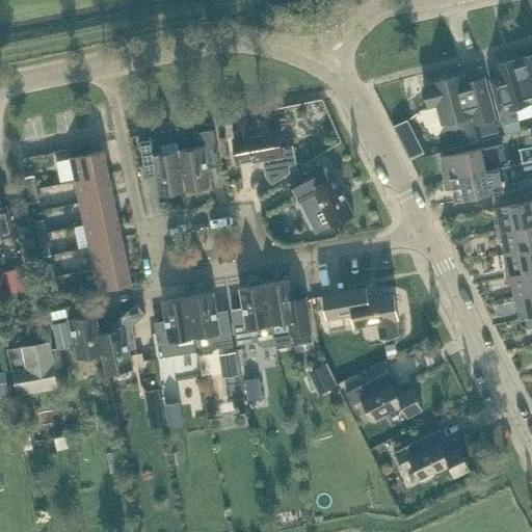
[(531,54),(519,59),(531,103),(531,102),(531,54)]
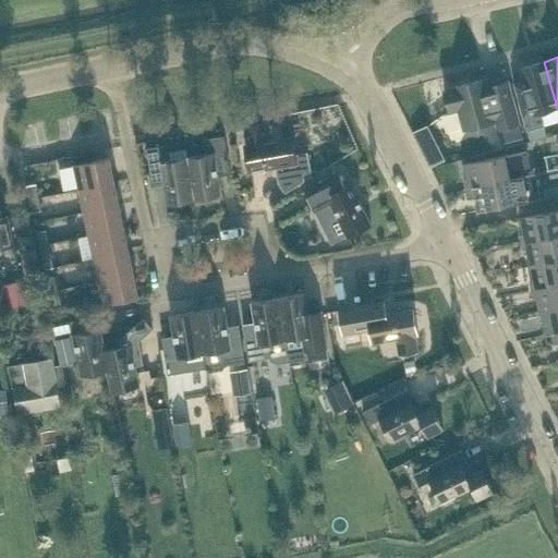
[(540,113),(557,108),(544,62),(520,69),(523,82),(513,84),(528,131),(528,130),(544,125),(540,113)]
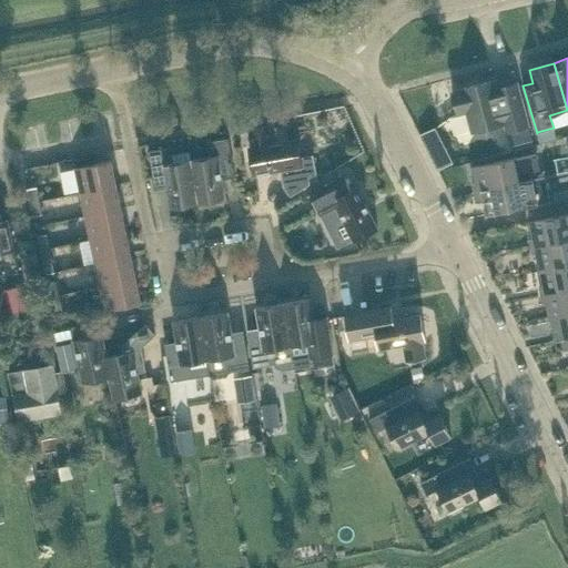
[(504,124),(510,146),(531,141),(519,95),(499,101),(494,81),(459,90),(460,91),(452,93),(457,115),(466,113),(472,133),(504,124)]
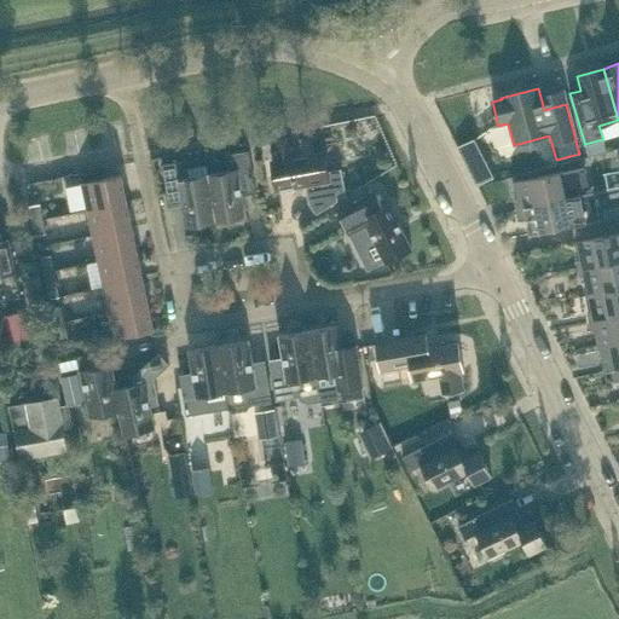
[(335,198),(345,196),(340,171),(327,173),(323,151),(294,156),(290,138),(271,140),(275,160),(272,160),(277,191),(305,187),(307,202),(316,215),(335,203),(335,198)]
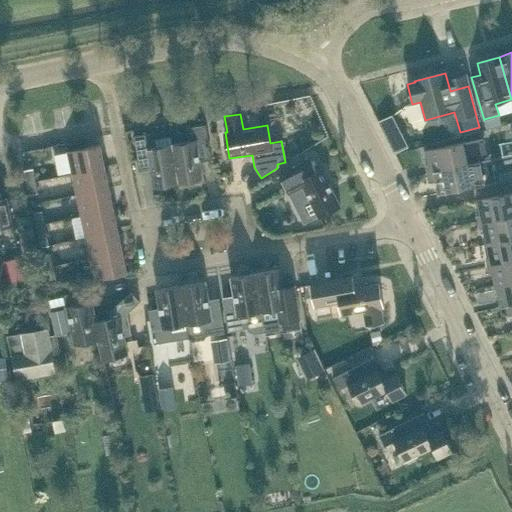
[(499,115),(484,119),(487,128),(501,124),(499,115)]
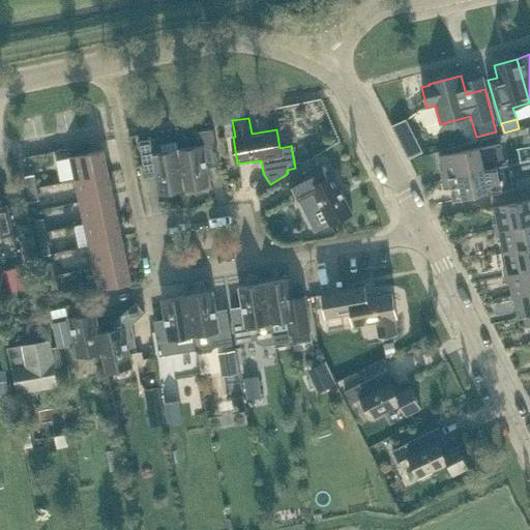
[(178,149),(185,189),(210,185),(205,156),(217,154),(212,129),(193,133),(195,146),(178,149)]
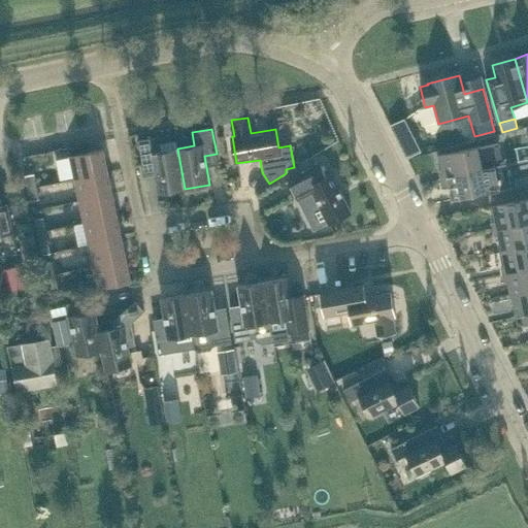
[(411,132),(400,139),(409,157),(422,151),(411,132)]
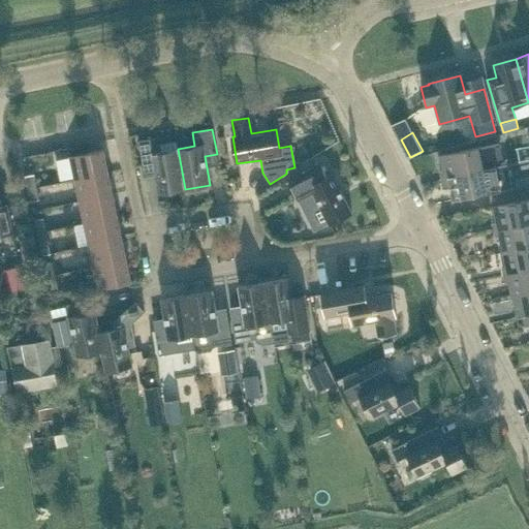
[(185,189),(178,149),(161,152),(159,137),(138,141),(143,166),(155,164),(159,193),(185,189)]
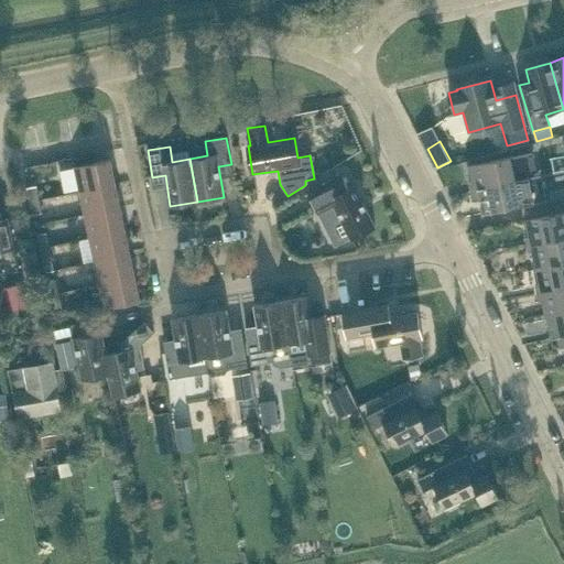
[(514,183),(514,182),(512,173),(533,169),(530,153),(468,167),(472,184),(469,184),(470,192),(514,183)]
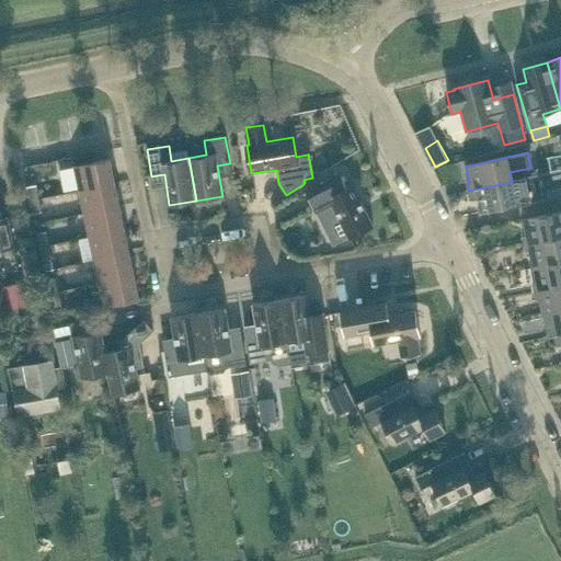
[(79,191),(114,183),(109,159),(75,167),(79,191)]
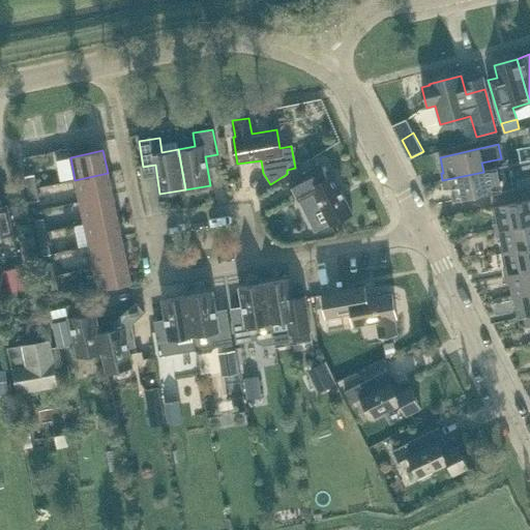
[(323,165),(289,182),(302,208),(311,210),(321,205),(331,226),(353,214),(332,175),(329,177),(323,165)]
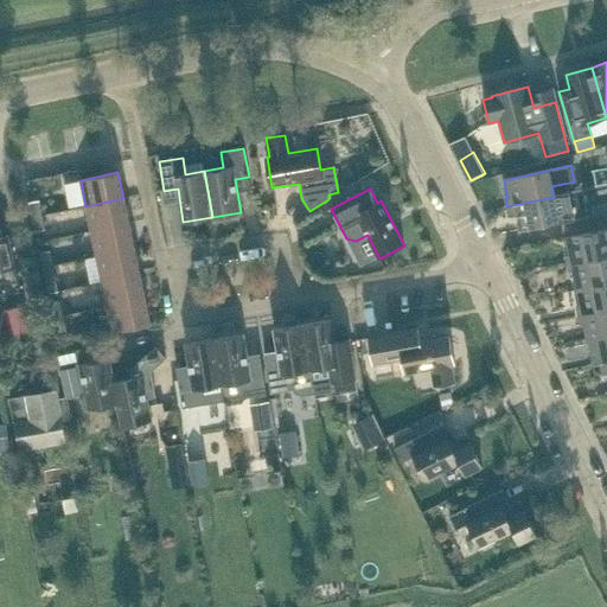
[(530,228),(574,218),(582,216),(580,208),(586,206),(582,190),(554,196),(554,197),(506,206),(509,216),(526,212),(530,228)]
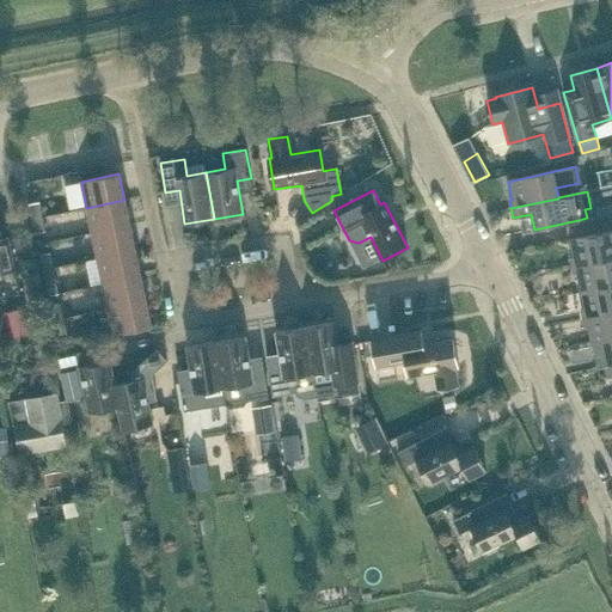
[(92,233),(129,225),(124,200),(86,208),(92,233)]
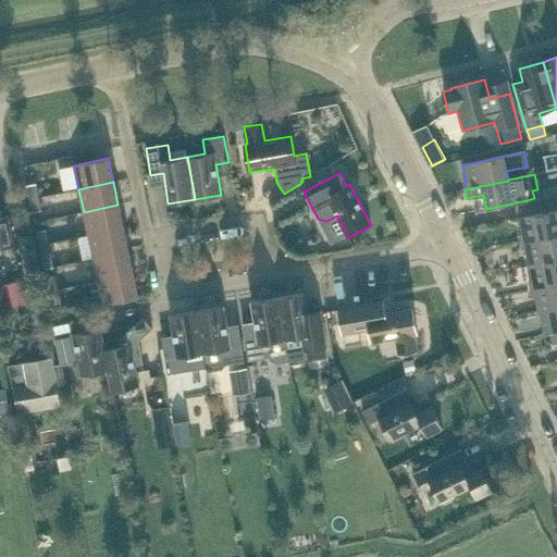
[(29,199),(40,197),(37,184),(26,186),(29,199)]
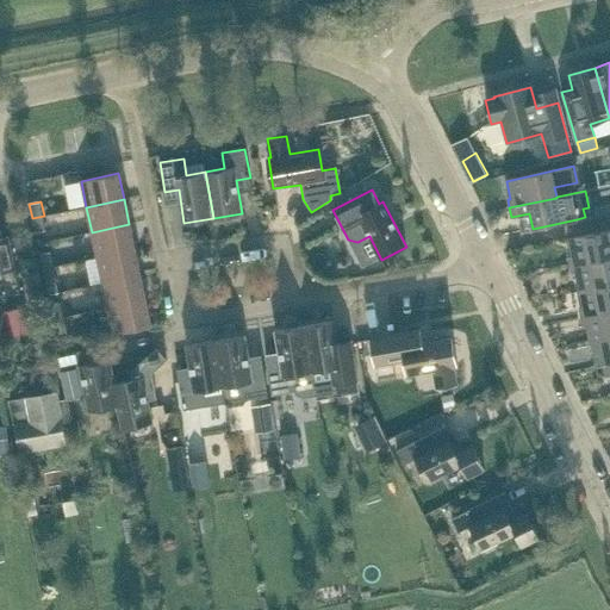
[(44,216),(32,218),(36,234),(47,231),(44,216)]
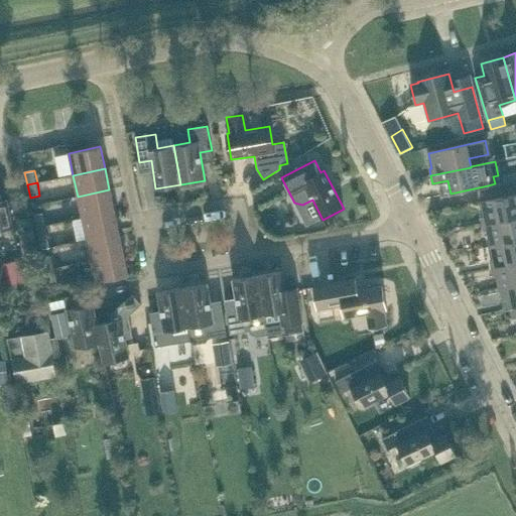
[(82,218),(114,211),(109,189),(78,197),(82,218)]
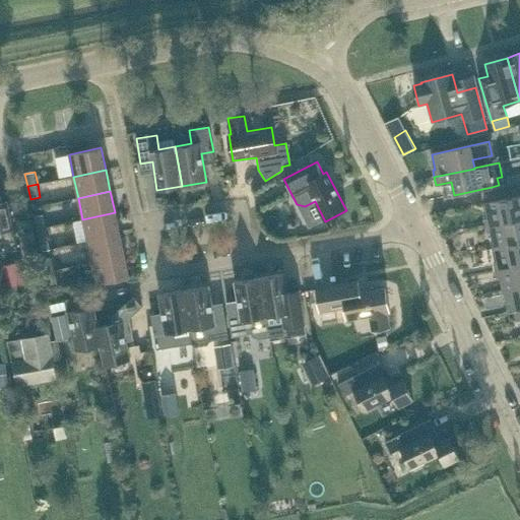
[(0,233),(12,231),(7,206),(3,207),(0,195),(0,233)]
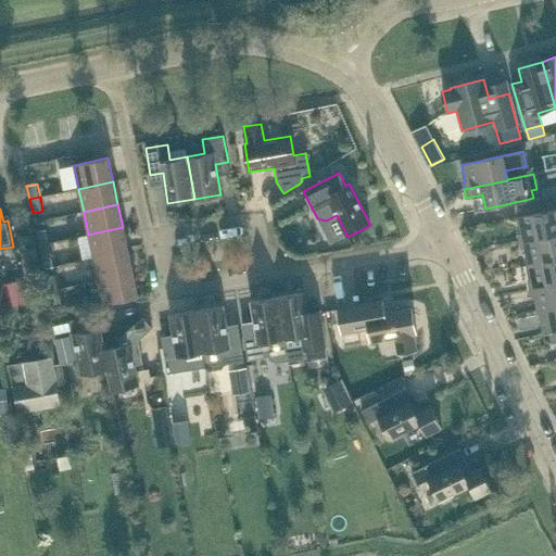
[(520,241),(555,234),(555,210),(518,218),(521,234),(518,235),(520,241)]
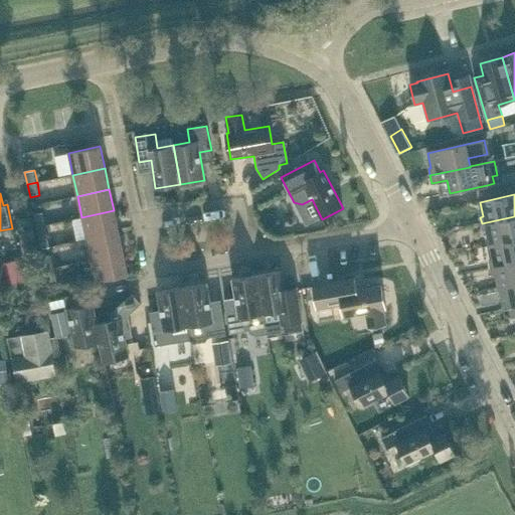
[(87,238),(118,231),(114,210),(81,217),(87,238)]
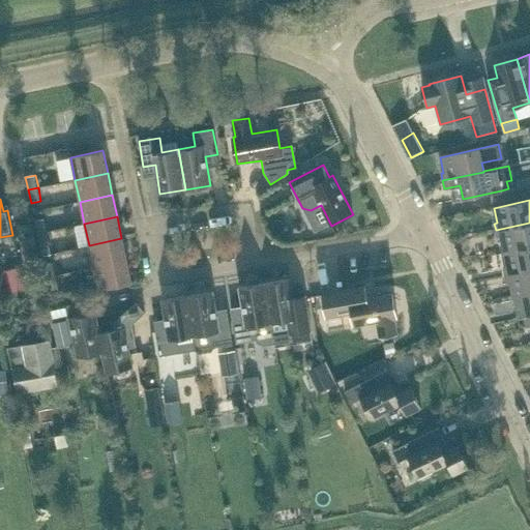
[(34,221),(37,234),(48,232),(45,218),(34,221)]
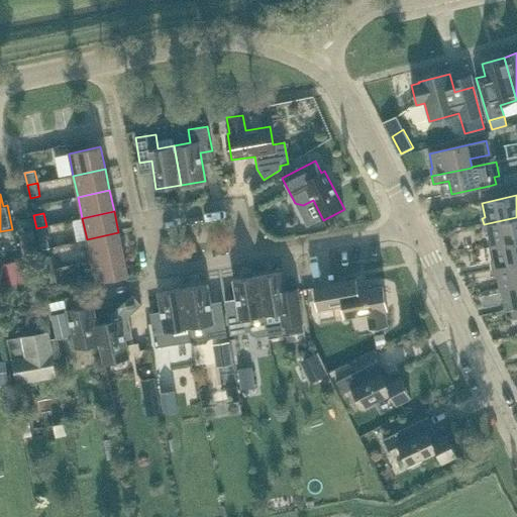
[(516,217),(484,224),(485,232),(488,231),(491,245),(516,239),(516,217)]
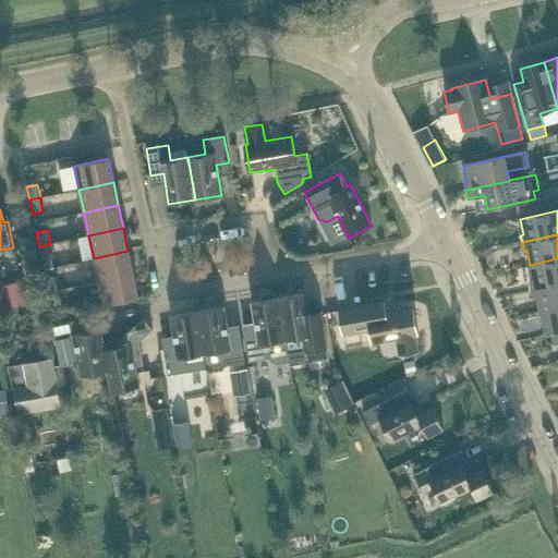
[(50,244),(39,246),(43,261),(52,258),(50,244)]
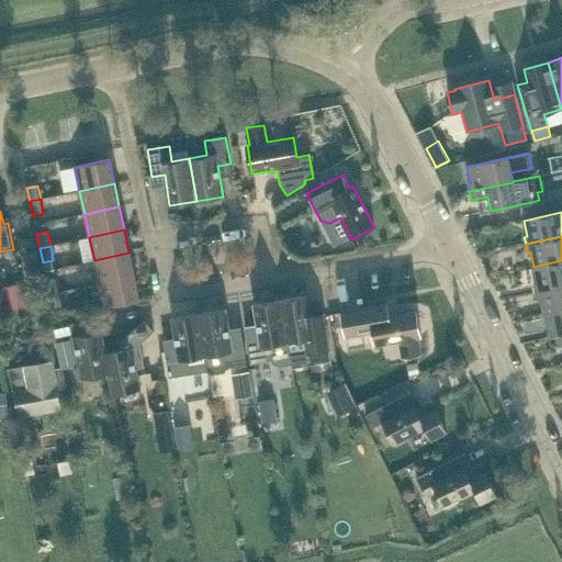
[(99,283),(134,276),(128,253),(94,260),(99,283)]
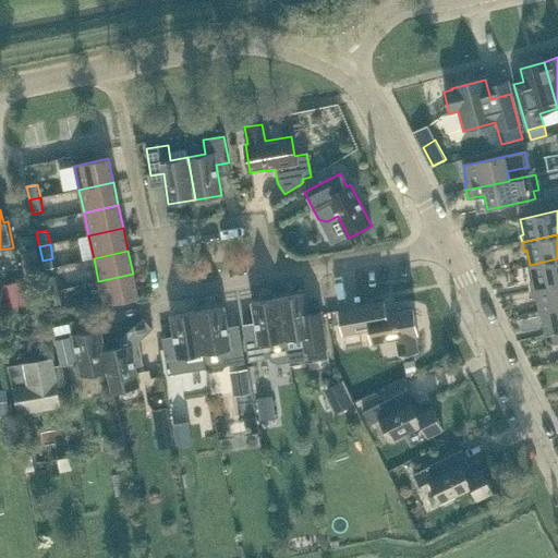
[(557,258),(530,265),(534,282),(530,282),(531,290),(557,283),(557,258)]
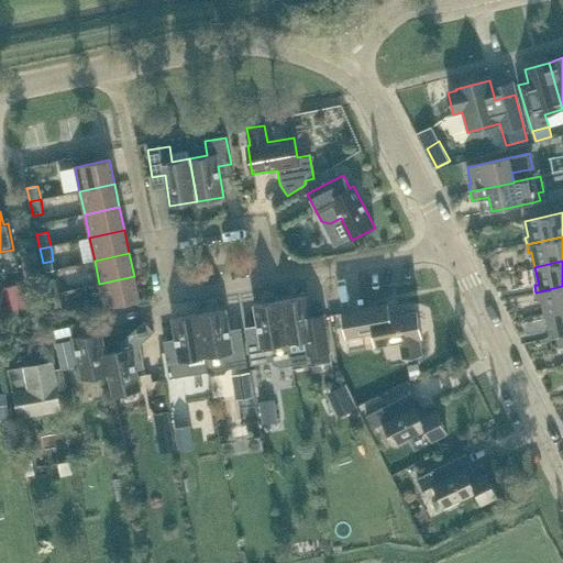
[(134,276),(99,284),(105,308),(139,300),(134,276)]
